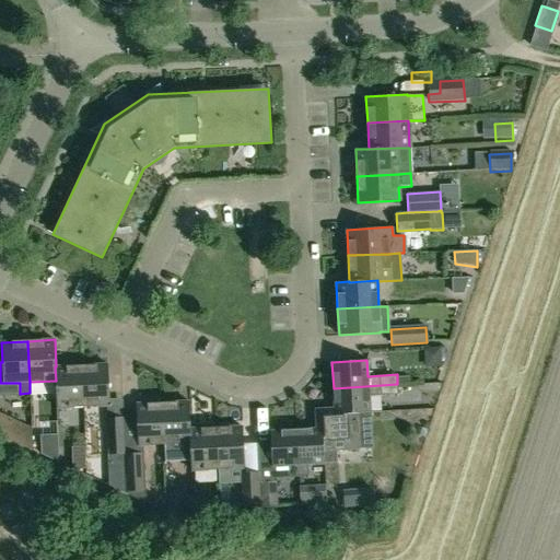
[(81,365),(83,407),(109,406),(107,364),(81,365)]
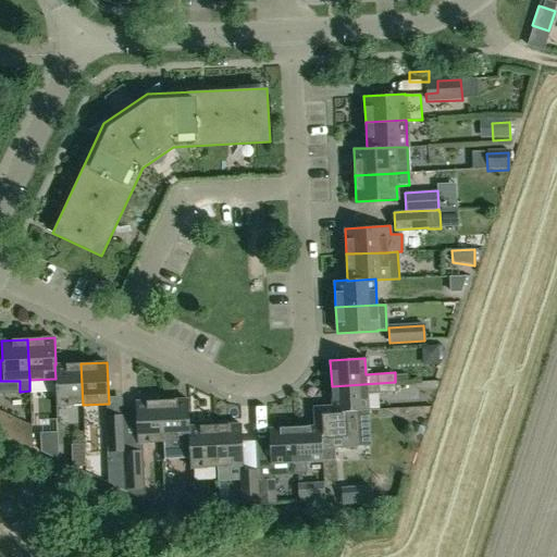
[(57,406),(83,405),(81,363),(56,364),(54,364),(56,379),(54,379),(57,406)]
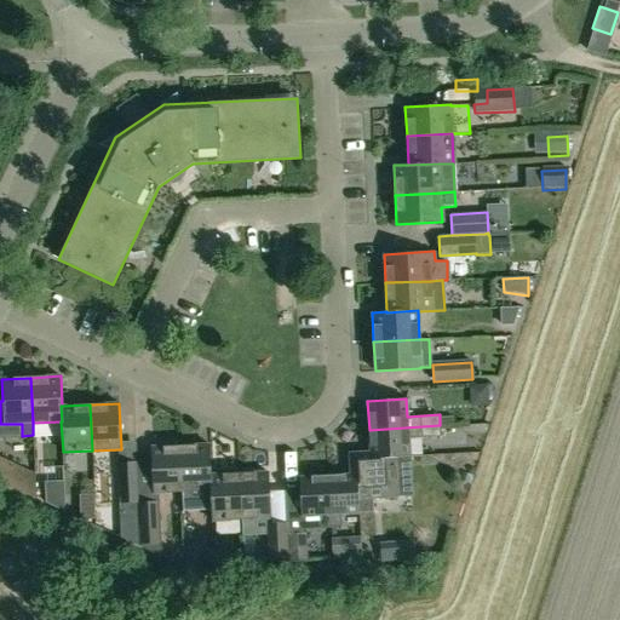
[(409,457),(408,438),(441,436),(440,425),(369,430),(371,452),(371,458),(395,457),(409,457)]
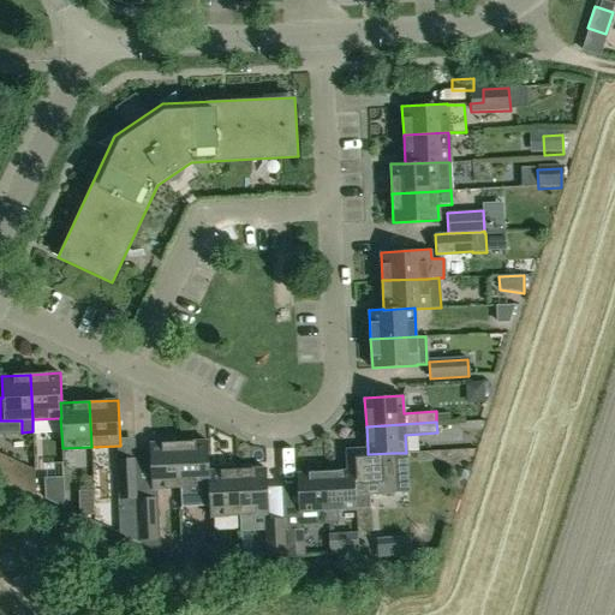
[(209,505),(208,487),(209,487),(208,471),(209,471),(208,441),(178,442),(180,488),(181,506),(209,505)]
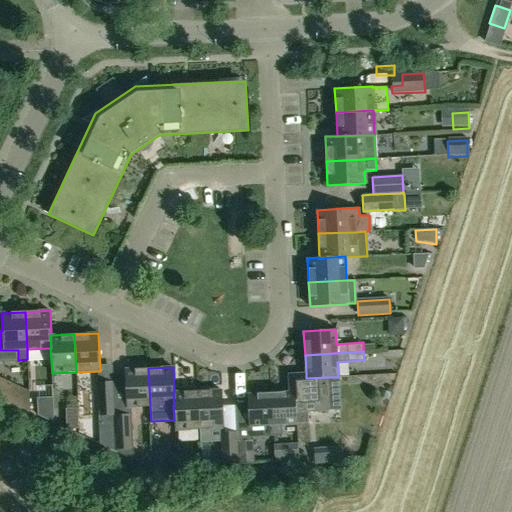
[(150,406),(148,368),(124,369),(126,407),(150,406)]
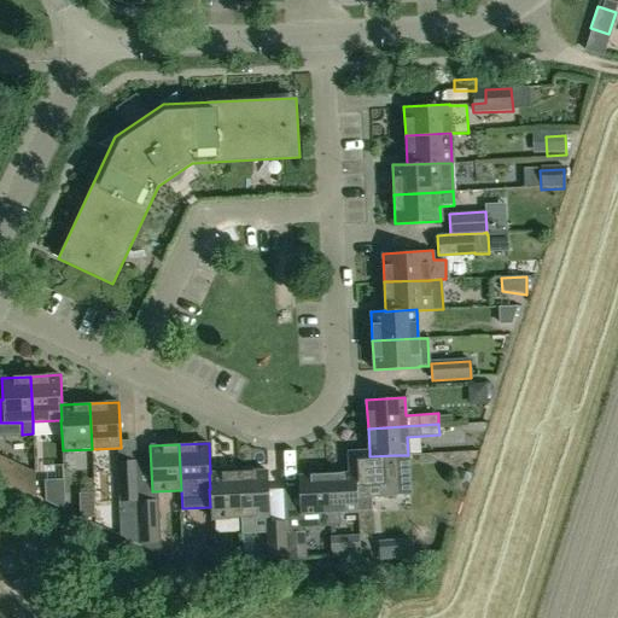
[(396,494),(394,455),(369,456),(369,450),(357,452),(349,461),(349,473),(355,472),(356,496),(357,496),(357,511),(373,511),(372,496),(396,494)]
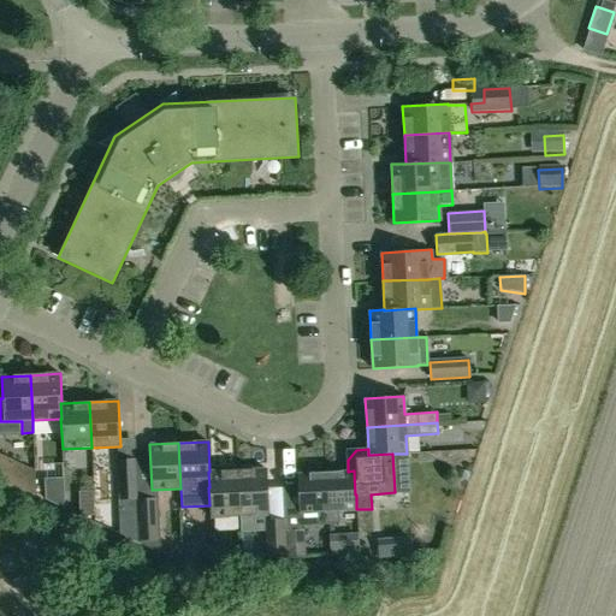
[(0,457),(0,478),(35,495),(35,471),(1,455),(0,457)]
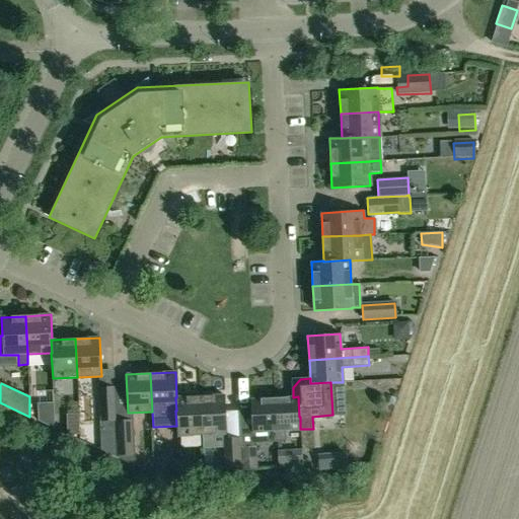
[(115,388),(98,388),(99,422),(115,422),(115,388)]
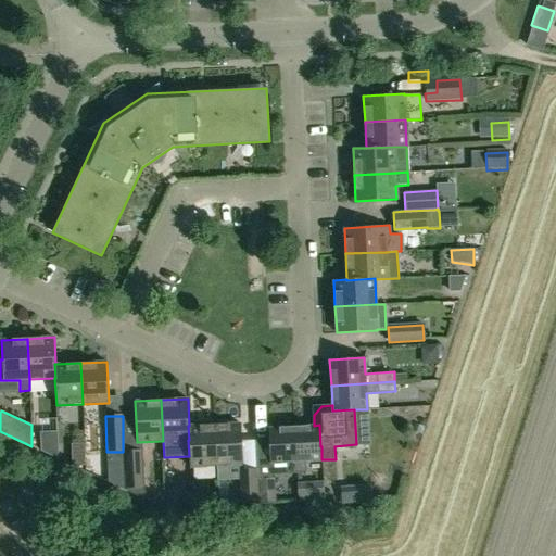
[(214,425),(216,465),(217,479),(227,478),(227,465),(242,464),(240,424),(214,425)]
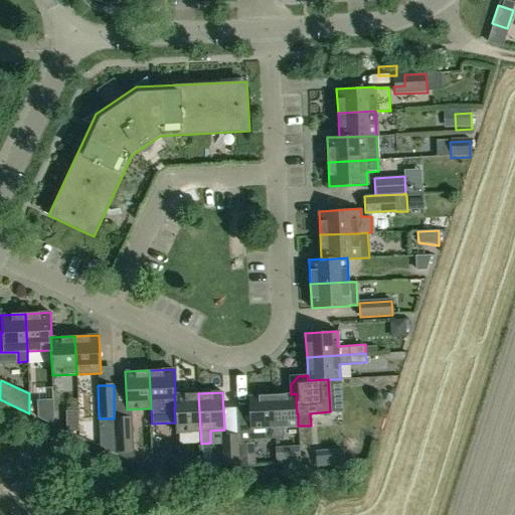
[(176,433),(200,431),(198,393),(175,394),(174,394),(175,407),(174,407),(175,422),(176,433)]
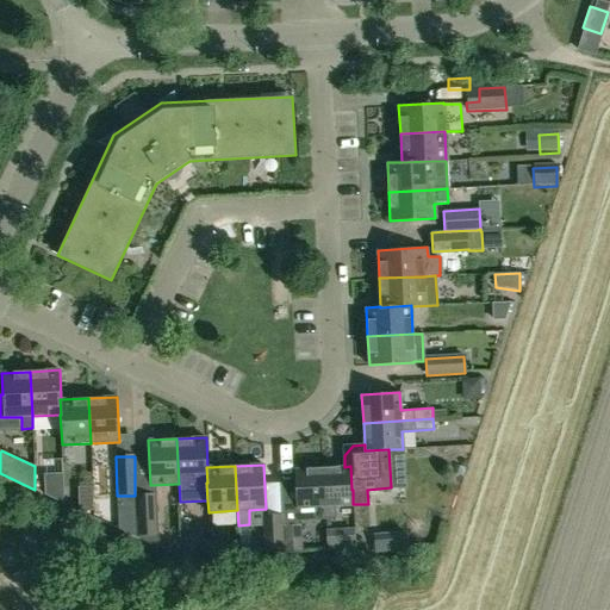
[(323,468),(325,506),(325,518),(336,518),(335,505),(353,504),(353,490),(352,490),(350,466),(344,467),(323,468)]
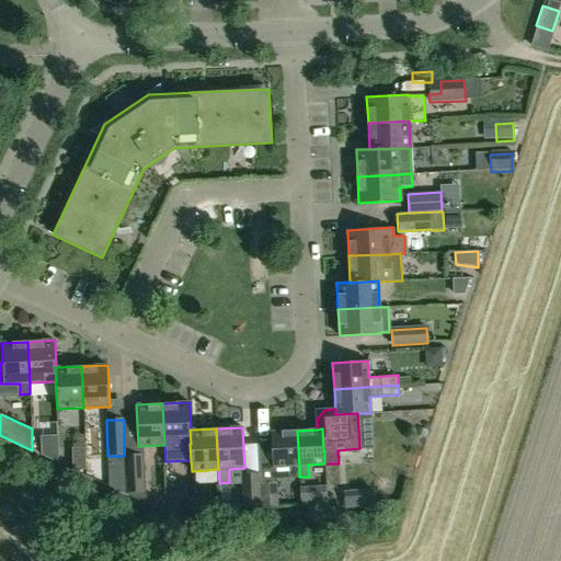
[(275,467),(288,466),(289,478),(299,477),(299,466),(297,431),(271,432),(272,467),(275,467)]
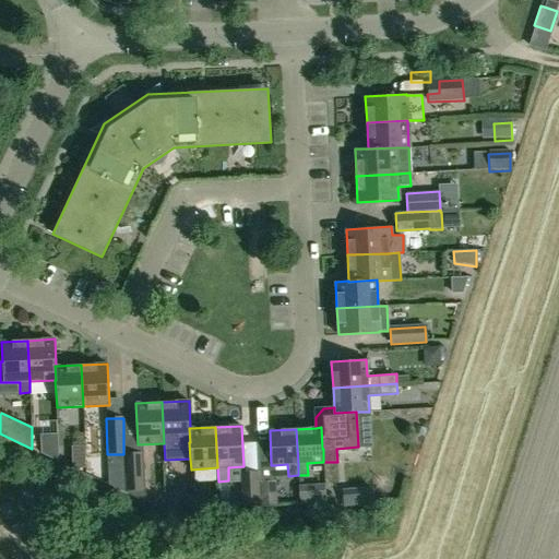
[(57,433),(39,435),(39,453),(58,462),(57,433)]
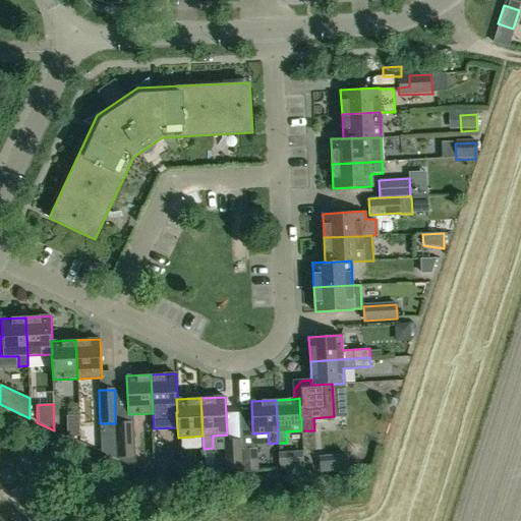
[(232,428),(243,428),(241,405),(230,406),(232,428)]
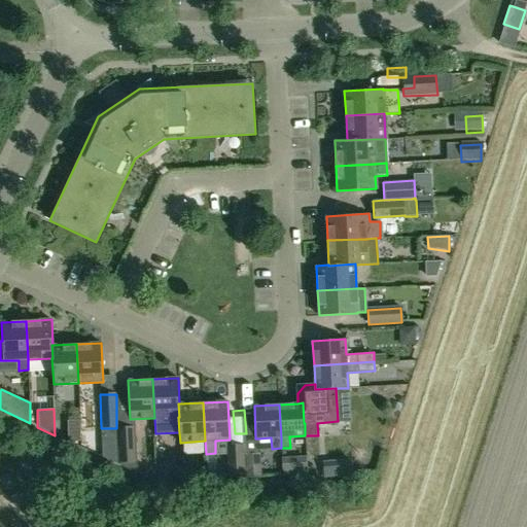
[(79,421),(67,421),(67,442),(79,442),(79,421)]
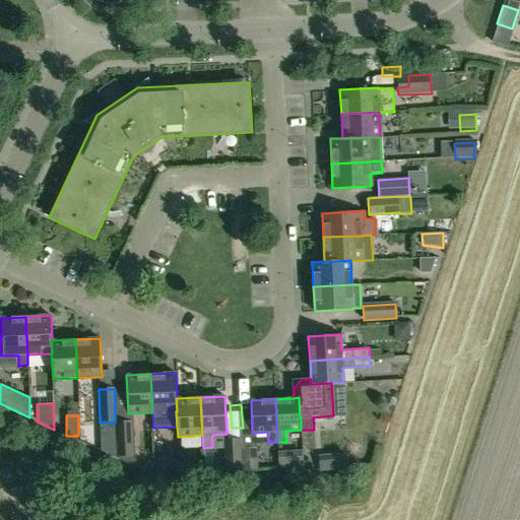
[(132,424),(117,425),(119,457),(134,457),(132,424)]
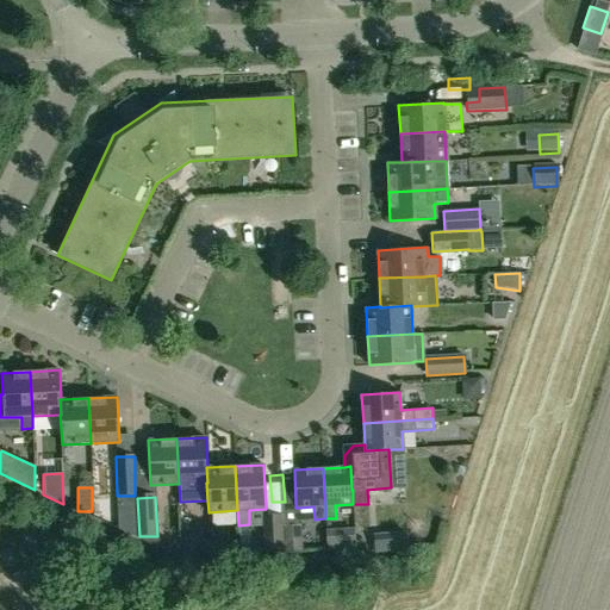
[(296,508),(282,509),(285,552),(302,551),(299,508),(296,508)]
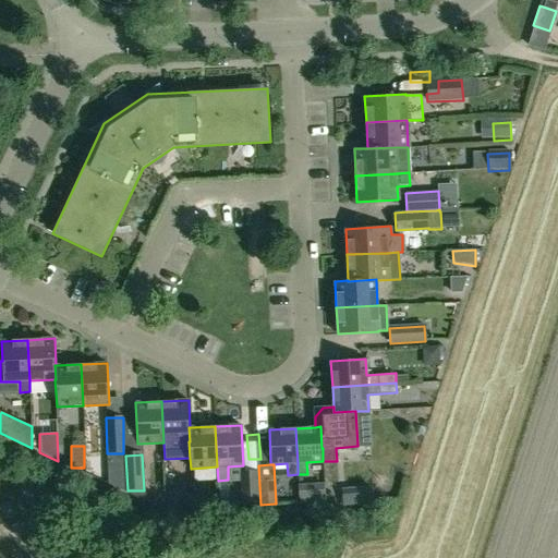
[(259,502),(257,471),(240,472),(242,504),(259,502)]
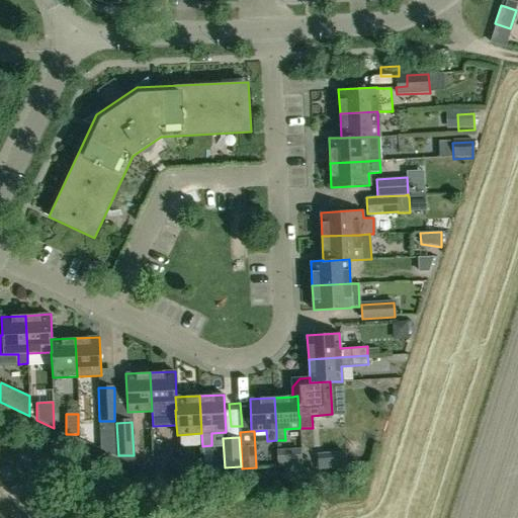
[(317,454),(318,470),(332,469),(331,453),(317,454)]
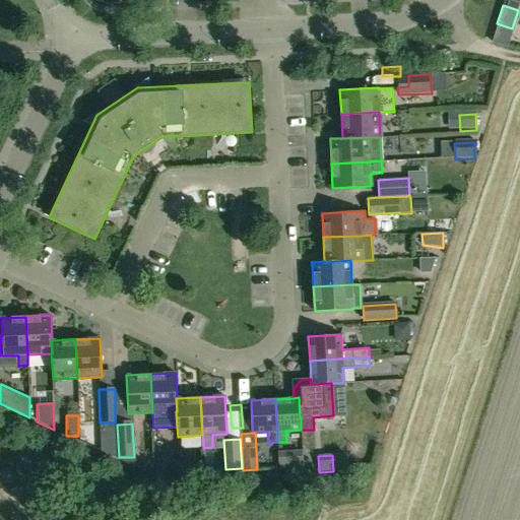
[(119,457),(119,458),(134,465),(134,457),(119,457)]
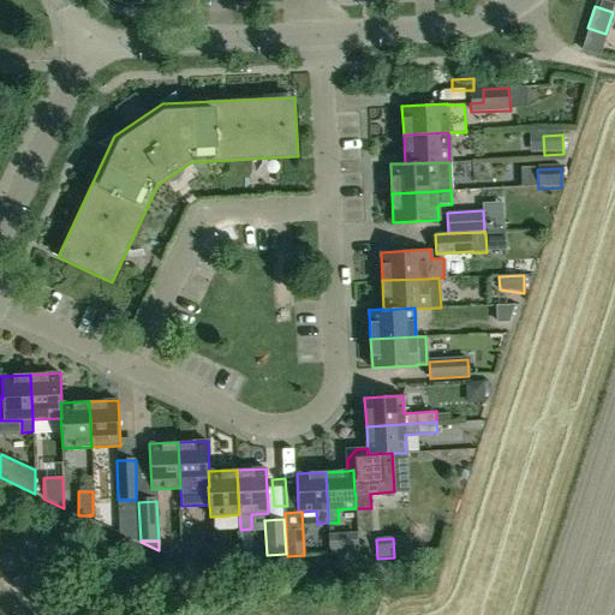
[(195,545),(183,547),(183,566),(196,566),(195,545)]
